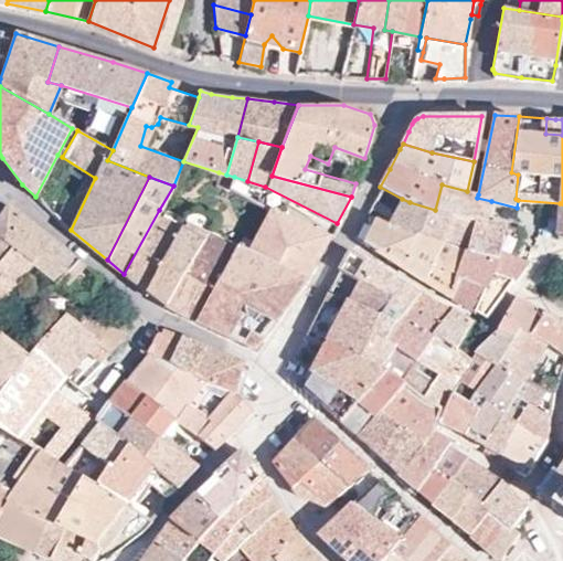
[(475,219),(469,252),(497,258),(499,251),(505,224),(517,228),(519,220),(488,212),(491,201),(477,198),(478,194),(467,191),(442,184),(435,210),(475,219)]
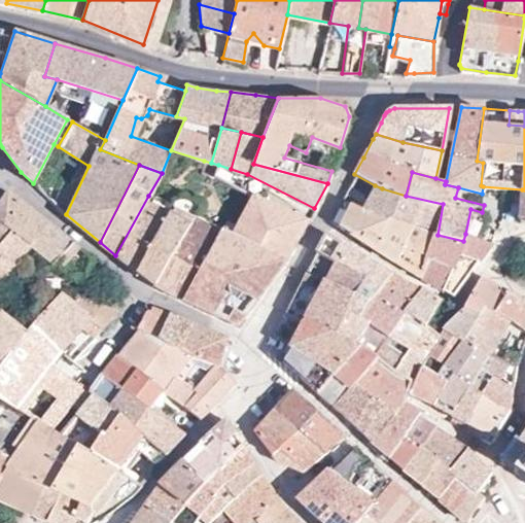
[(349,183),(342,198),(358,206),(388,217),(411,225),(432,233),(438,235),(443,204),(406,196),(382,188),(375,185),(370,195),(349,183)]
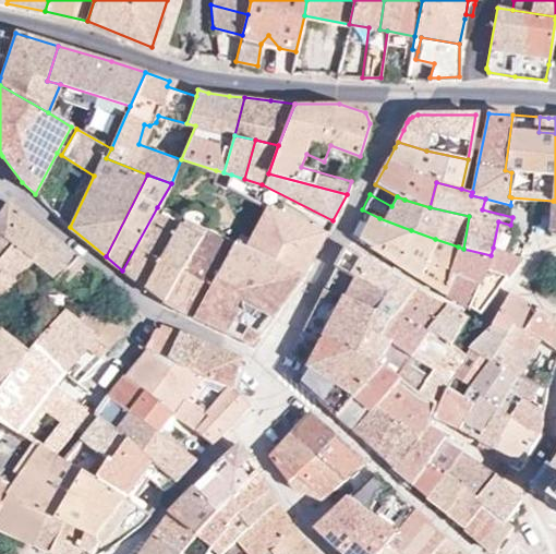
[(8,200),(0,212),(0,299),(32,262),(55,279),(59,274),(76,289),(91,288),(96,271),(8,200)]
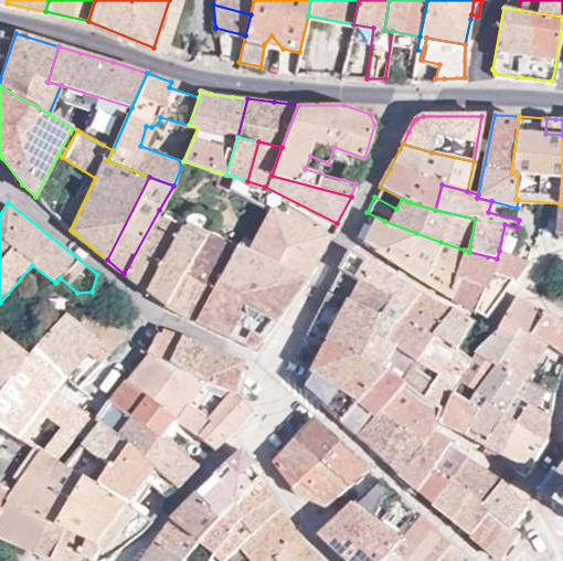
[(256,239),(248,252),(305,278),(306,277),(319,254),(328,237),(280,213),(272,209),(256,239)]
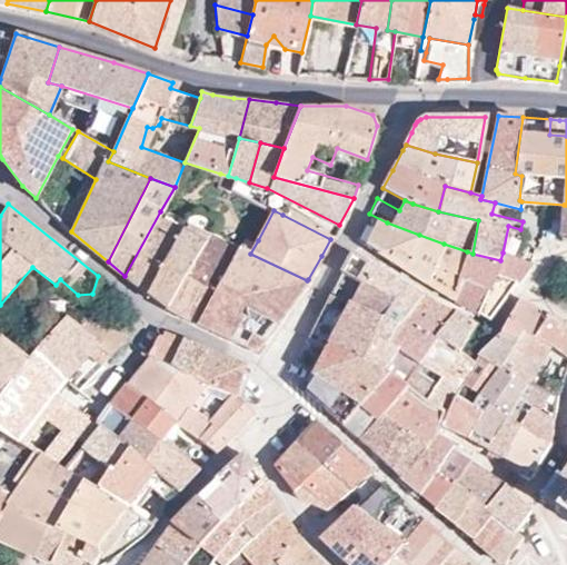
[(160,211),(125,276),(133,283),(162,301),(181,313),(200,323),(235,339),(257,349),(307,280),(250,254),(258,240),(246,235),(238,248),(160,211)]
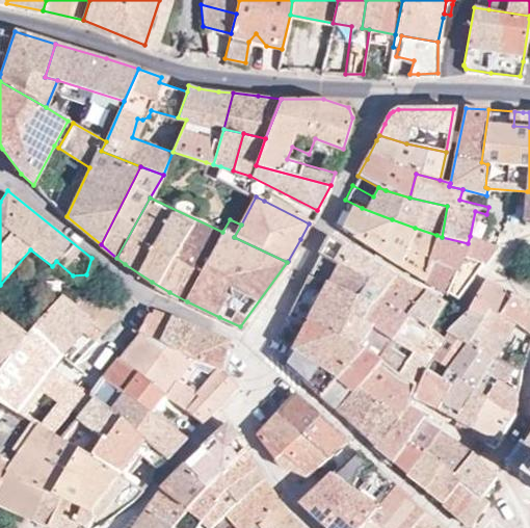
[(345,200),(334,221),(399,264),(415,228),(392,219),(362,208),(345,200)]
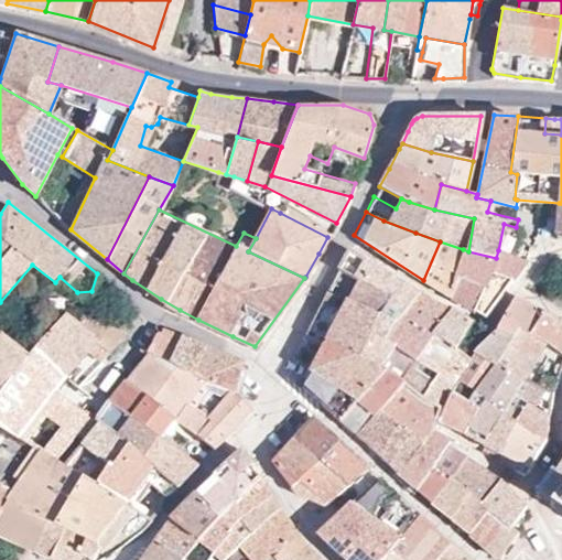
[(440,241),(423,280),(450,295),(456,269),(463,249),(440,241)]
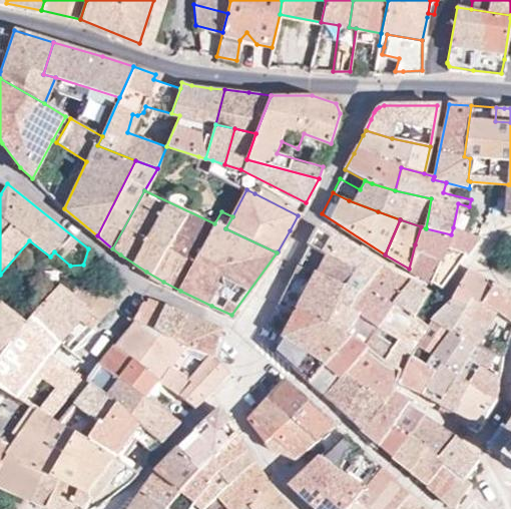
[(316,224),(307,243),(325,253),(355,269),(372,277),(380,265),(345,242),(338,237),(316,224)]
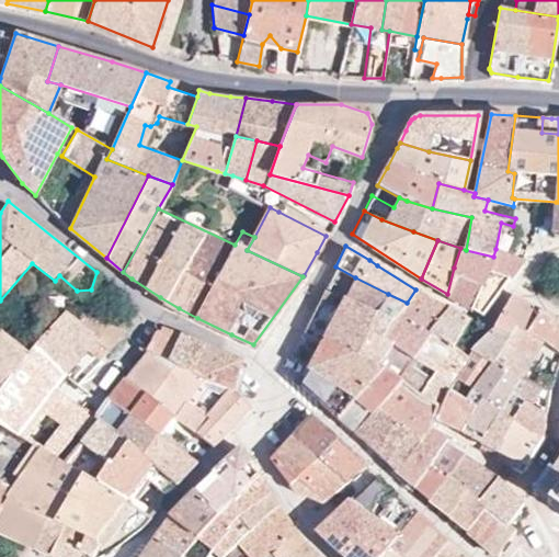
[(454,268),(447,294),(481,314),(502,285),(522,259),(495,249),(493,257),(466,250),(460,248),(454,268)]
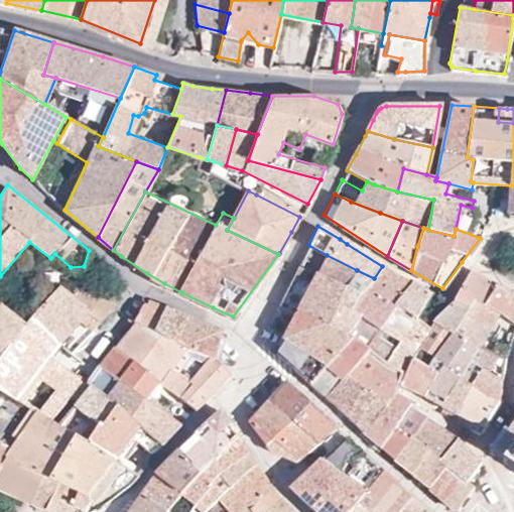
[(327,255),(316,274),(346,287),(357,270),(327,255)]
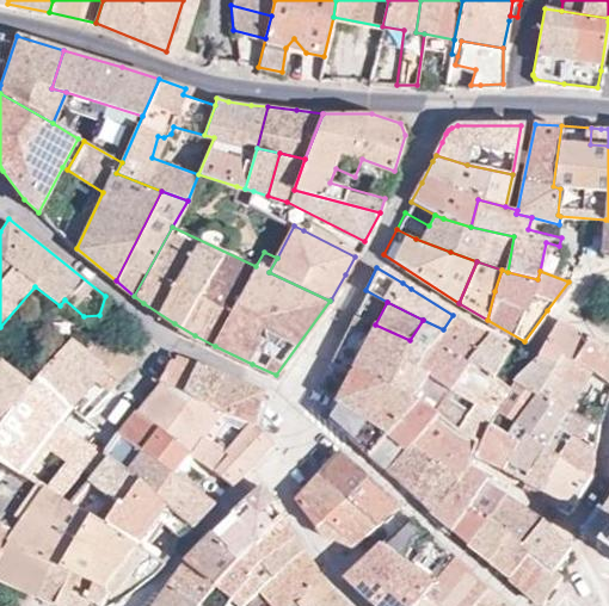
[(400,357),(410,340),(375,325),(354,314),(342,336),(330,359),(351,370),(367,377),(407,375),(412,363),(400,357)]
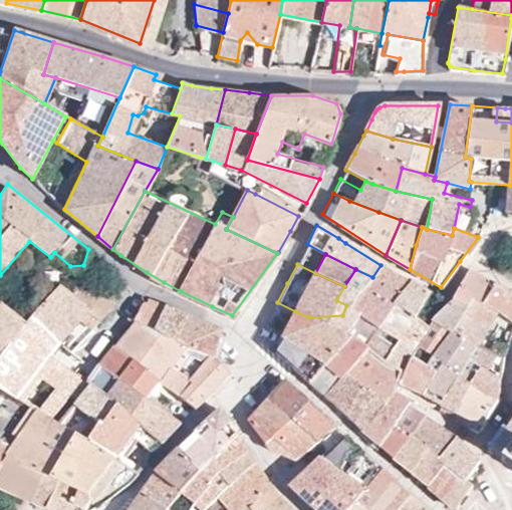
[(362,289),(357,293),(350,308),(360,313),(344,333),(351,337),(360,342),(367,348),(385,359),(388,353),(394,344),(380,333),(382,331),(376,327),(384,316),(389,308),(394,301),(398,296),(406,285),(410,280),(380,265),(372,277),(362,289)]
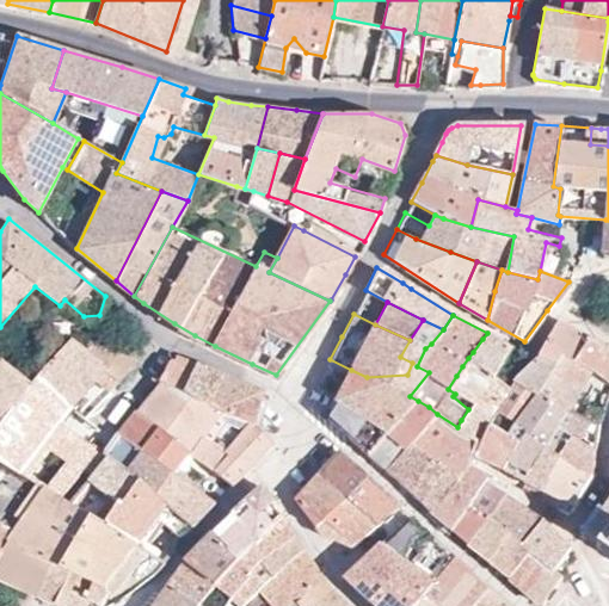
[(423,320),(410,340),(425,348),(431,344),(443,329),(423,320)]
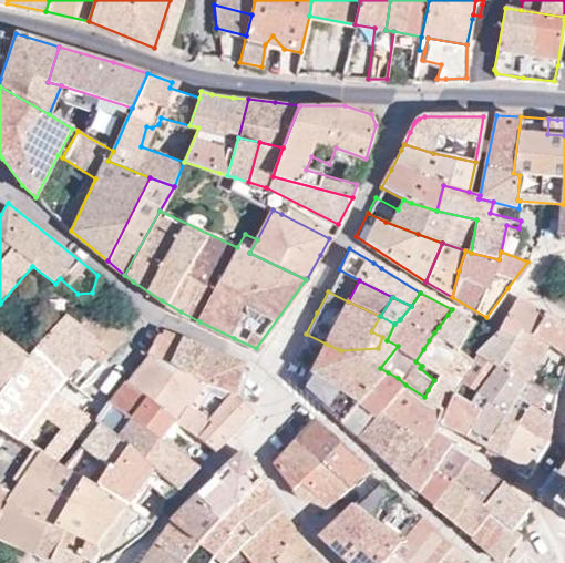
[(516,297),(499,330),(515,337),(521,329),(532,336),(547,314),(516,297)]
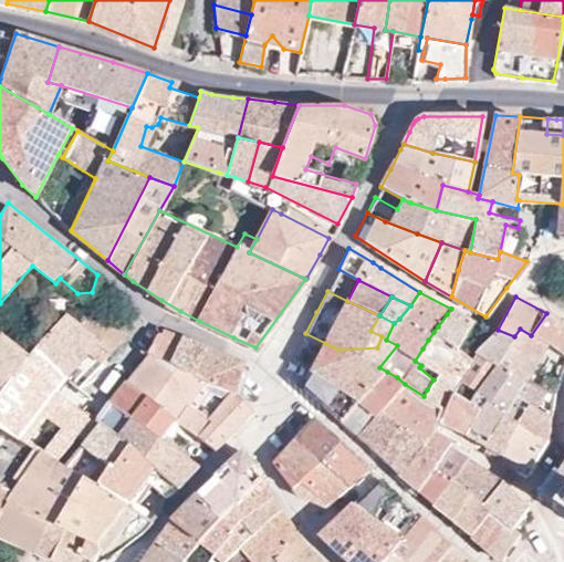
[(427,389),(424,396),(439,405),(449,392),(451,394),(458,381),(470,358),(457,349),(467,330),(472,322),(466,318),(459,313),(451,309),(447,314),(438,326),(434,332),(428,340),(423,349),(415,361),(421,365),(437,373),(435,377),(434,380),(427,389)]
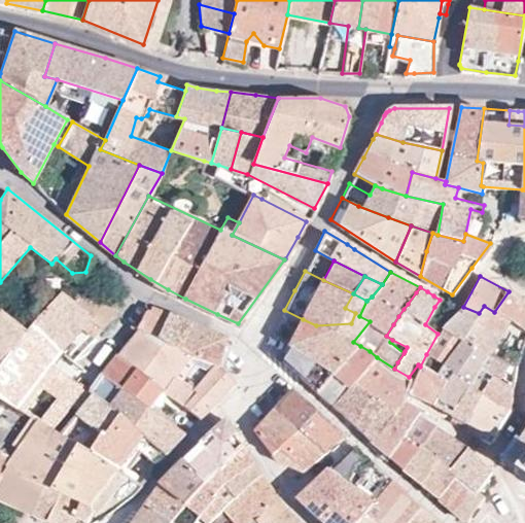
[(0,395),(14,406),(50,362),(80,326),(88,317),(101,327),(118,310),(74,292),(72,300),(61,290),(36,316),(26,329),(0,361),(0,395)]
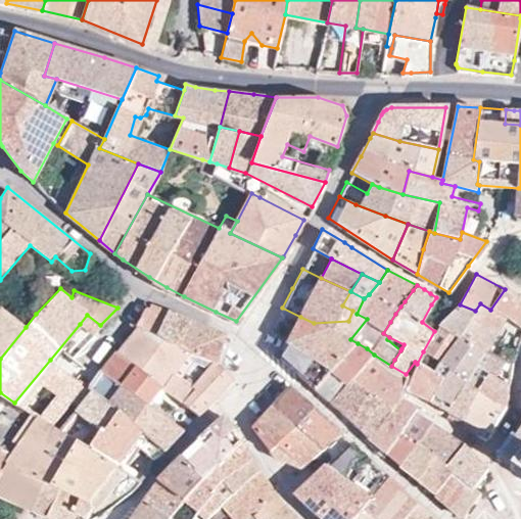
[(480,303),(471,318),(499,331),(504,324),(520,335),(520,297),(505,289),(490,310),(480,303)]
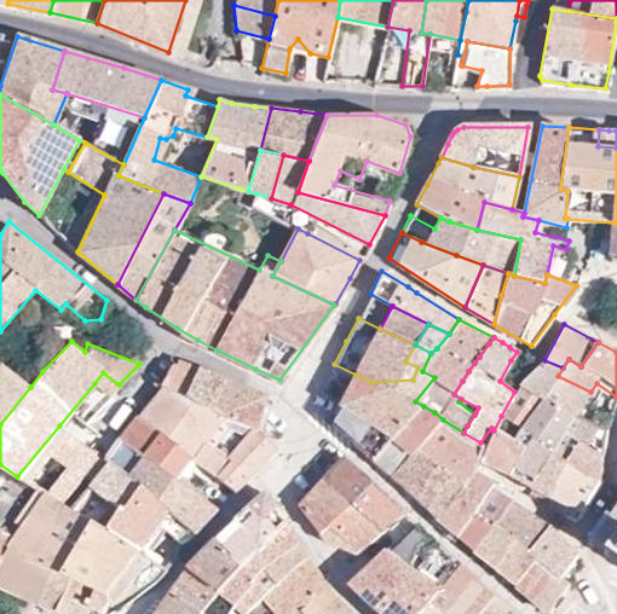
[(415,345),(405,361),(417,368),(422,371),(431,353),(415,345)]
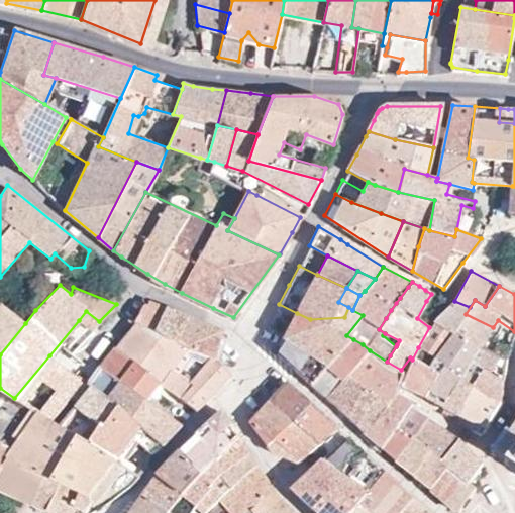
[(160,304),(147,299),(146,303),(142,302),(134,321),(157,332),(168,307),(160,304)]
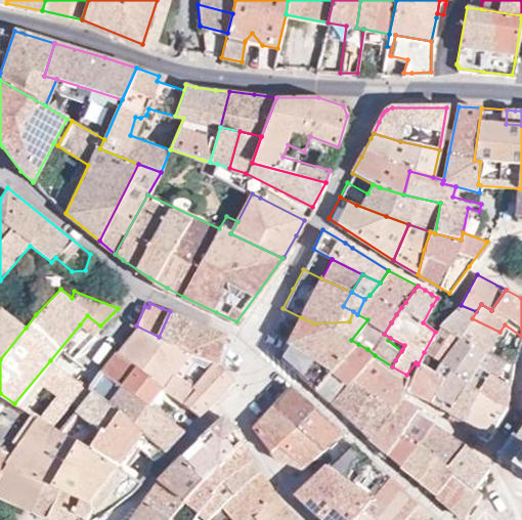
[(0,359),(26,328),(0,305),(0,359)]
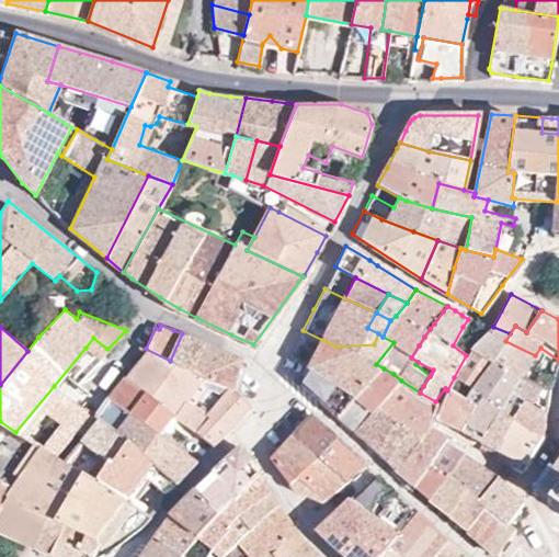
[(469,350),(466,355),(454,377),(470,387),(489,362),(490,363),(492,360),(511,372),(513,374),(521,377),(522,377),(535,355),(505,341),(510,333),(492,327),(469,350)]
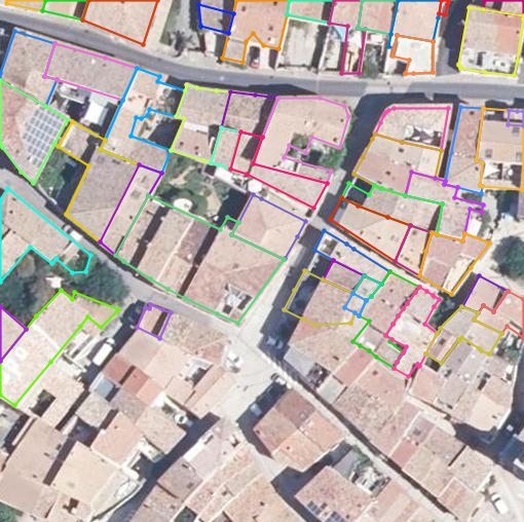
[(171,312),(159,338),(189,353),(217,364),(225,335),(221,333),(222,332),(171,311),(171,312)]
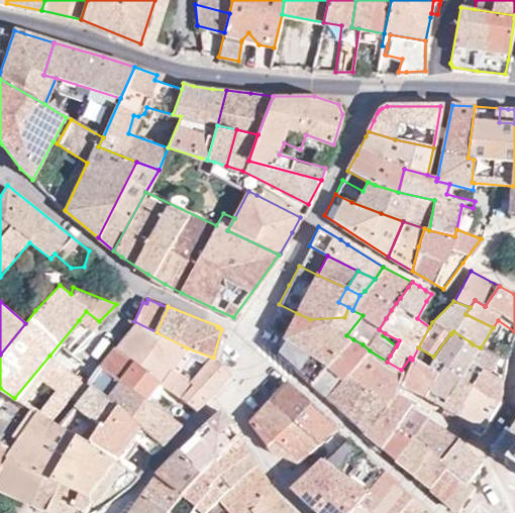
[(344,317),(310,319),(346,335),(363,315),(352,310),(348,307),(344,317)]
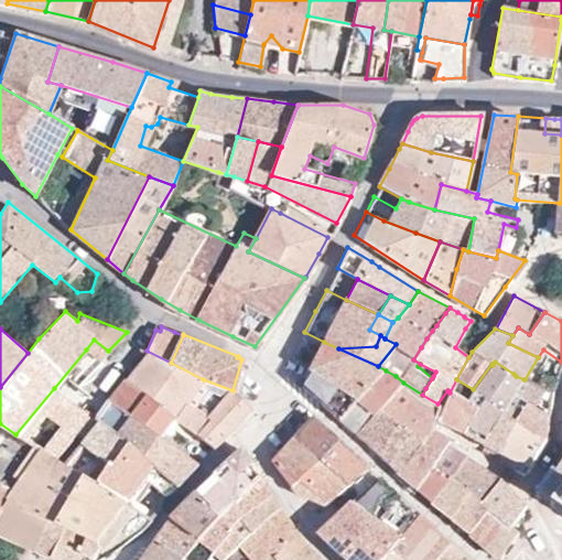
[(100,359),(108,351),(94,340),(86,350),(100,359)]
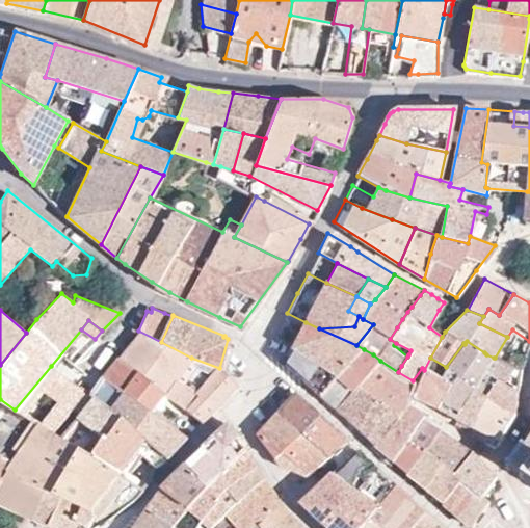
[(306,322),(284,361),(285,363),(287,366),(290,369),(296,375),(319,394),(364,349),(356,345),(319,328),(306,322)]
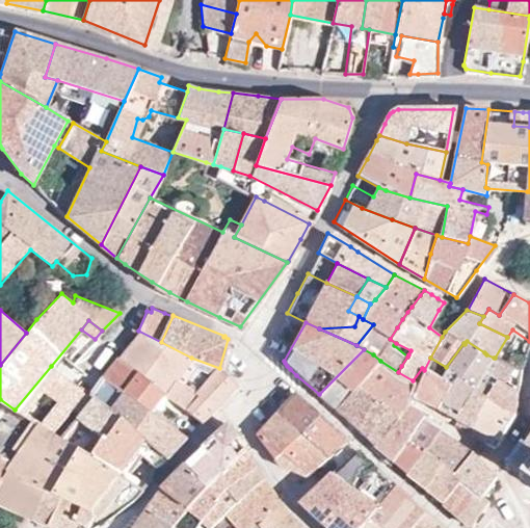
[(138,331),(118,358),(164,393),(201,421),(237,387),(219,368),(191,358),(161,342),(138,331)]
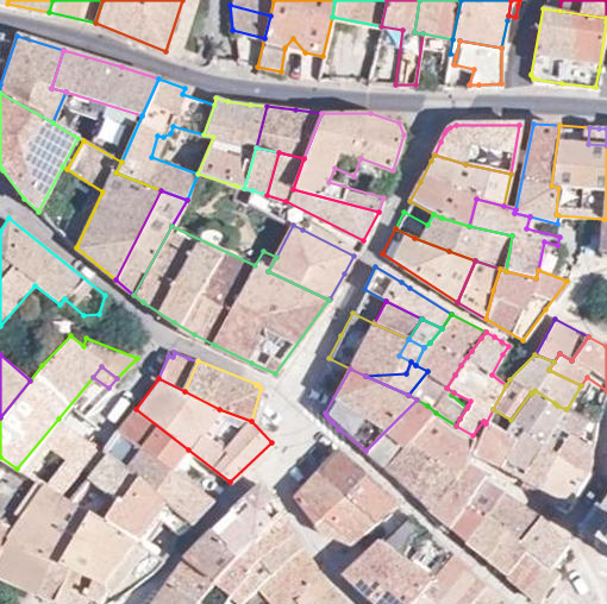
[(523,428),(500,466),(511,472),(508,476),(508,477),(514,479),(520,483),(521,482),(523,479),(539,453),(551,433),(565,409),(557,406),(555,403),(534,390),(532,394),(531,392),(511,420),(523,428)]
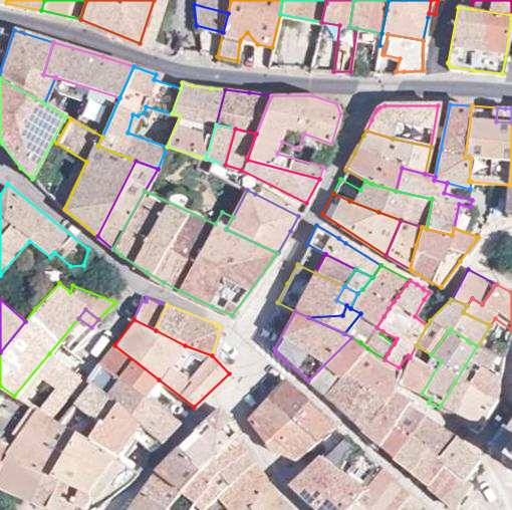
[(351,337),(308,380),(314,387),(323,395),(367,348),(360,342),(351,337)]
